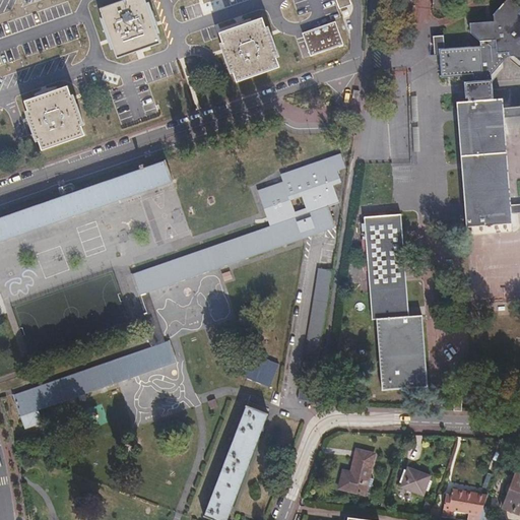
[(110,40),(113,39),(119,58),(161,44),(155,24),(157,23),(153,13),(151,13),(146,0),(128,0),(103,9),(106,18),(103,19),(110,40)]
